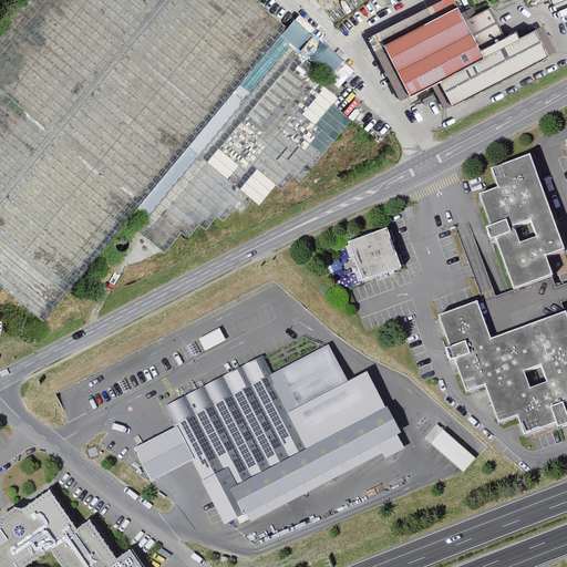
[(263,0),(28,0),(0,34),(0,280),(49,320),(132,220),(155,238),(168,249),(311,177),(359,121),(340,104),(346,98),(331,85),(337,76),(295,26),(263,0)]
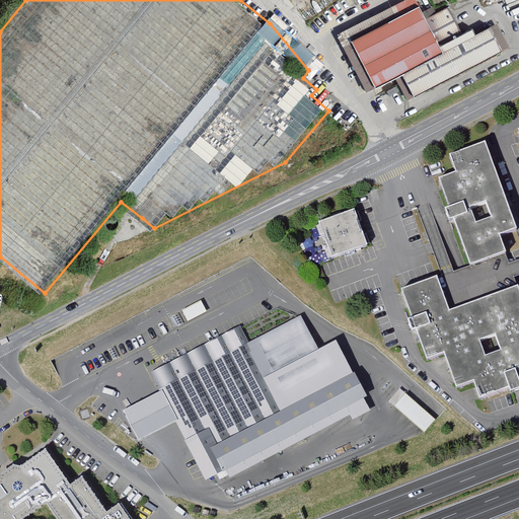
[(289,0),(316,35),(366,0),(289,0)]
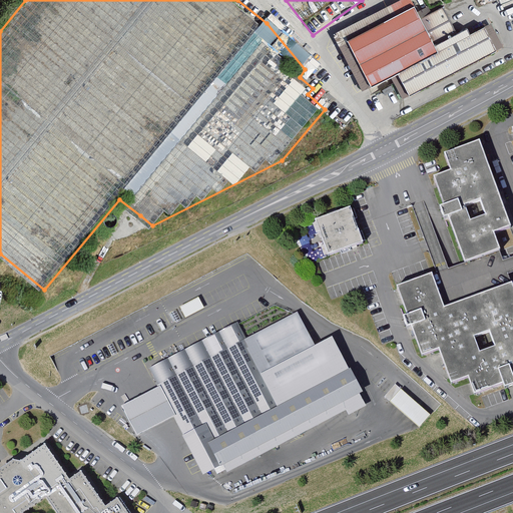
[(438,43),(418,2),(350,36),(371,79),(398,66),(410,90),(497,46),(484,20),(438,43)]
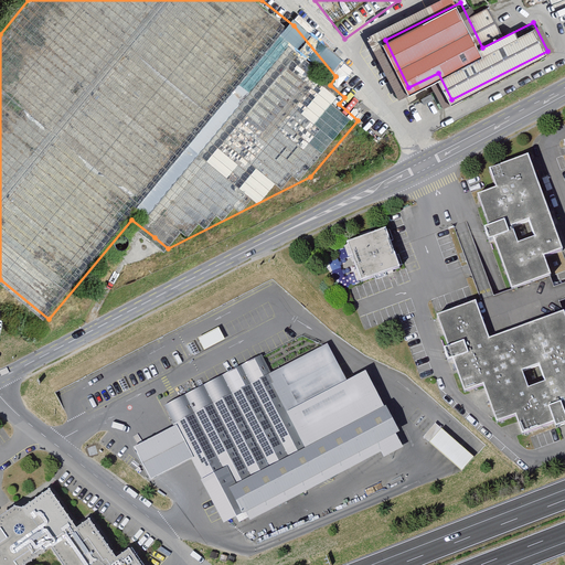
[(477,193),(514,291),(554,276),(547,257),(564,251),(529,155),(488,169),(494,187),(477,193)]
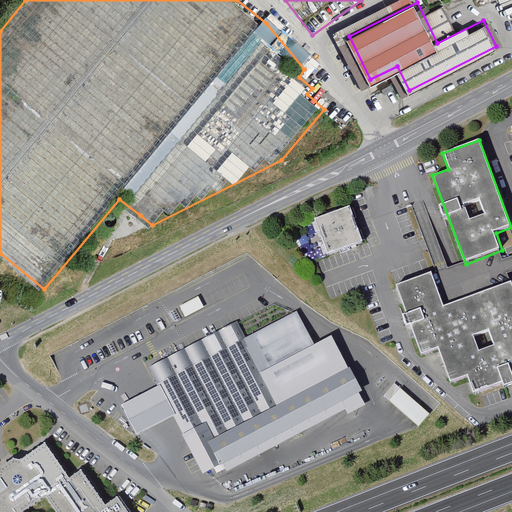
[(350,204),(313,219),(324,254),(362,239),(350,204)]
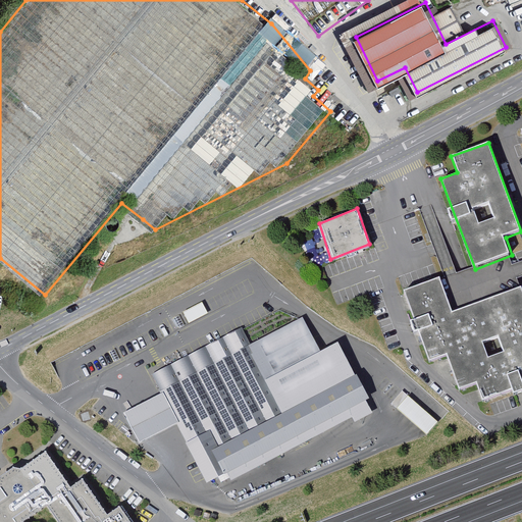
[(440,278),(405,291),(428,361),(447,354),(456,382),(473,376),(480,397),(521,382),(521,291),(521,290),(453,313),(440,278)]
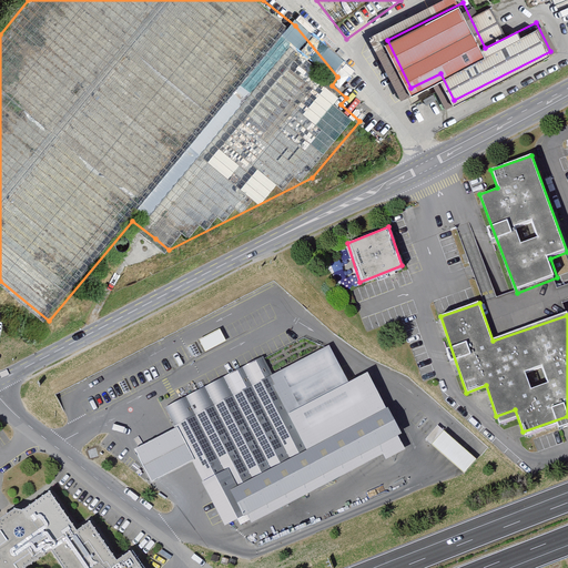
[(263,357),(166,407),(175,424),(176,427),(193,458),(226,523),(247,511),(252,520),(382,454),(385,460),(393,457),(408,448),(367,371),(348,381),(330,344),(272,374),(263,357)]
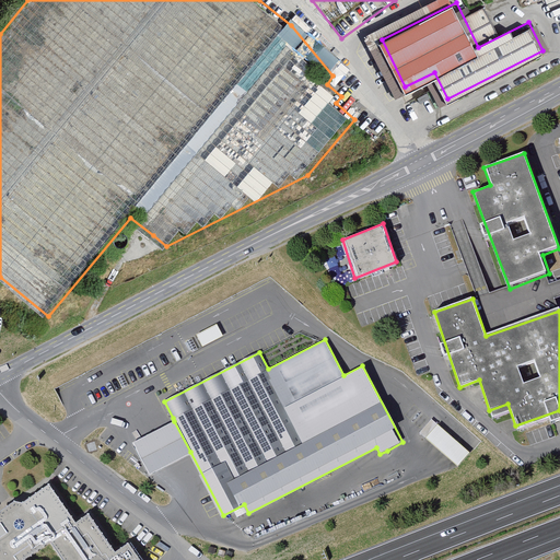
[(432,419),(419,432),(458,467),(471,453),(432,419)]
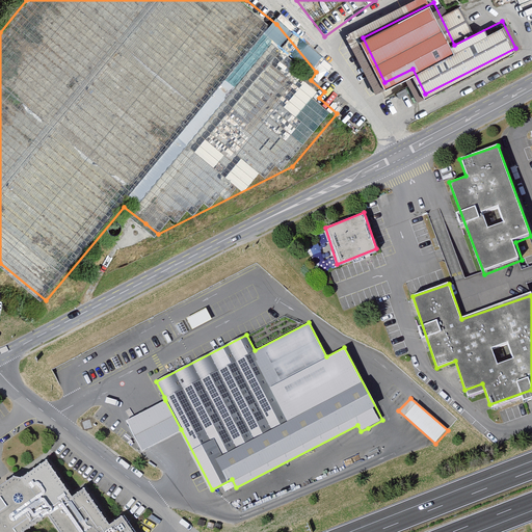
[(127,420),(142,450),(181,429),(165,400),(127,420)]
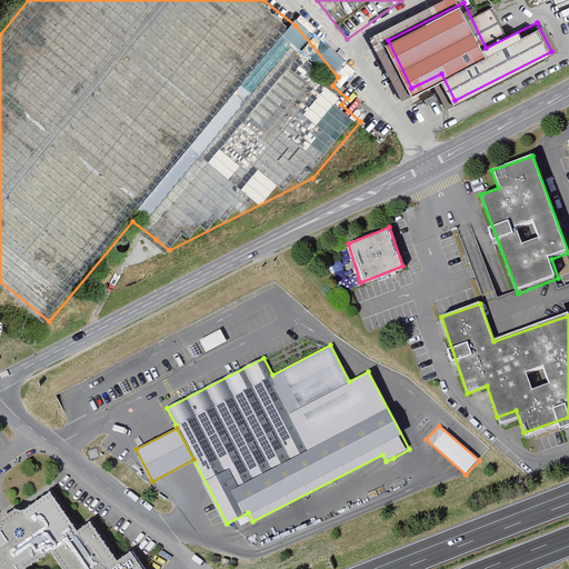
[(0,568),(142,568),(130,551),(116,561),(89,521),(73,533),(50,493),(22,513),(13,510),(9,513),(0,518),(0,568)]
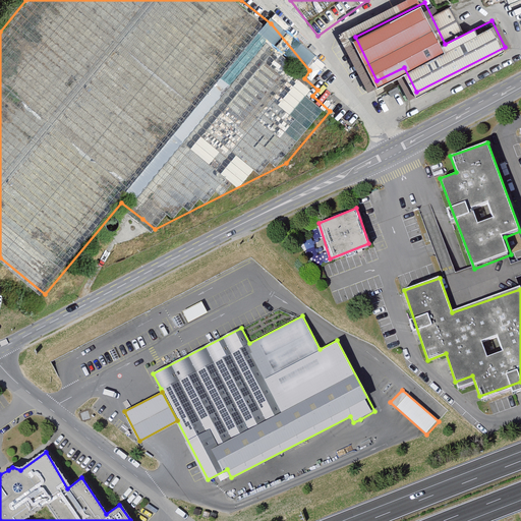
All buildings are outlined.
